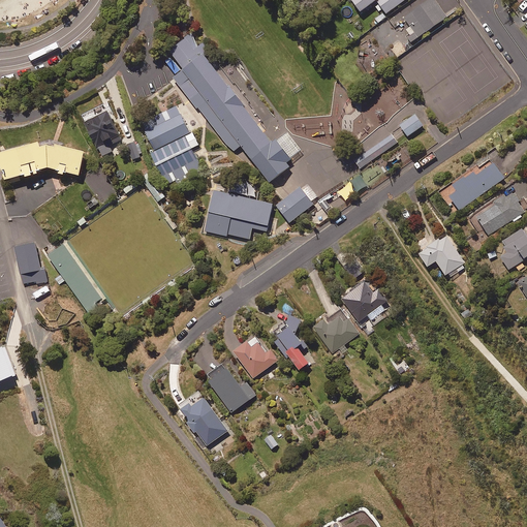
[(350,0),(358,9),(371,0),(350,0)]
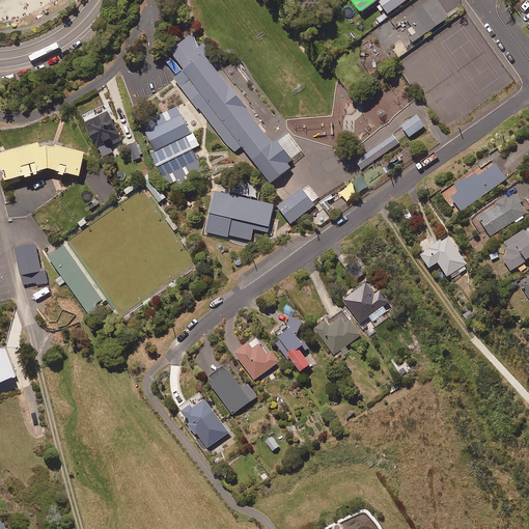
[(379,0),(388,14),(406,0),(379,0)]
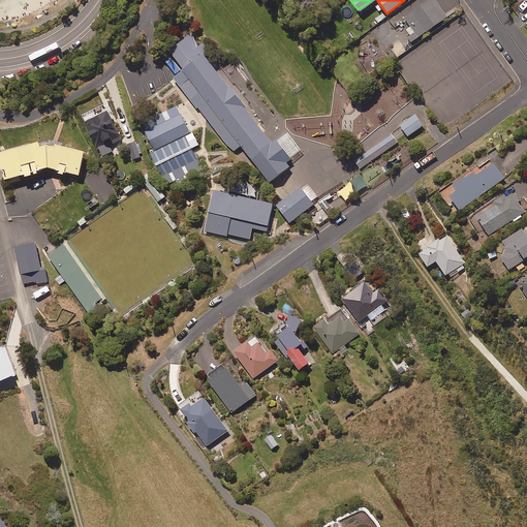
[(425,0),(403,16),(410,26),(406,29),(410,34),(407,37),(410,41),(446,16),(435,0),(425,0)]
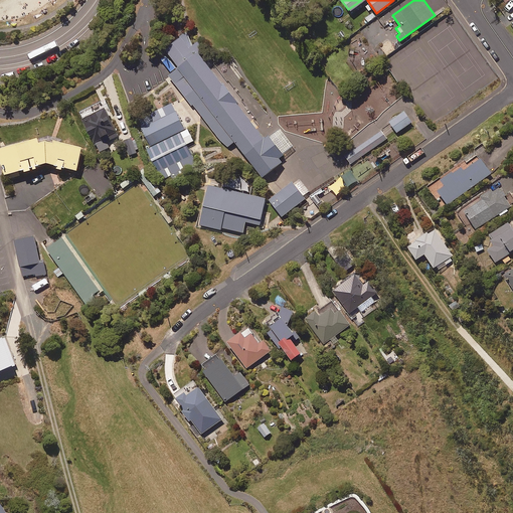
[(191,45),(185,29),(178,35),(181,38),(166,49),(188,78),(179,86),(219,140),(227,145),(233,141),(261,178),(283,161),(267,140),(199,52),(205,48),(199,39),(191,45)]
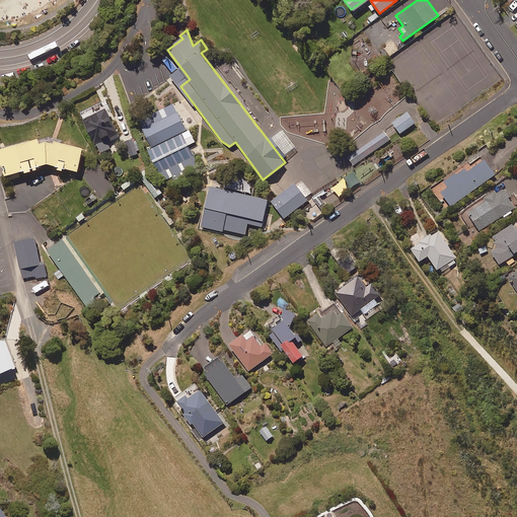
[(186,130),(172,102),(137,120),(150,147),(180,133),(186,130)]
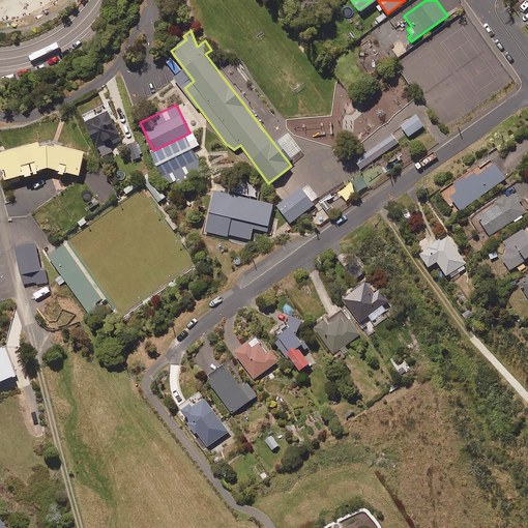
[(121,139),(107,111),(84,122),(100,155),(106,153),(103,148),(121,139)]
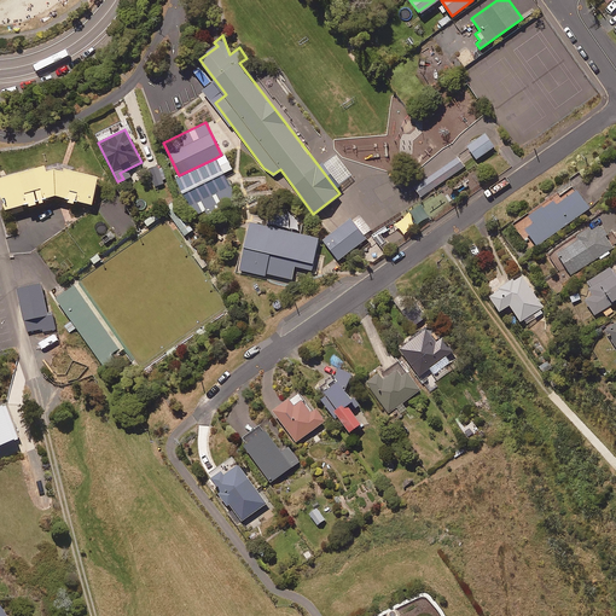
[(466,145),(475,158),(495,145),(486,132),(466,145)]
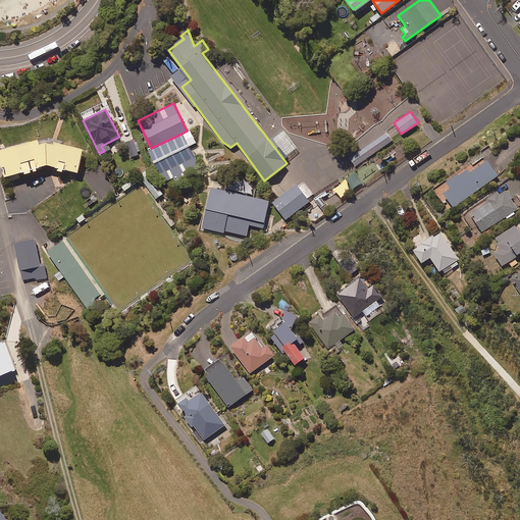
[(349,156),(355,165),(391,141),(384,132),(349,156)]
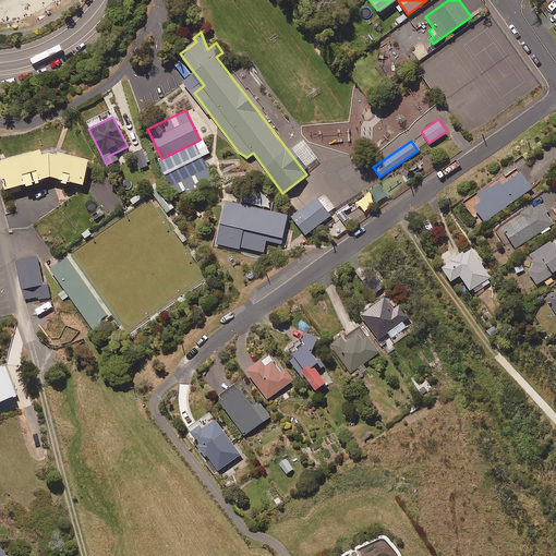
[(158,160),(174,193),(212,176),(194,143),(161,158),(158,160)]
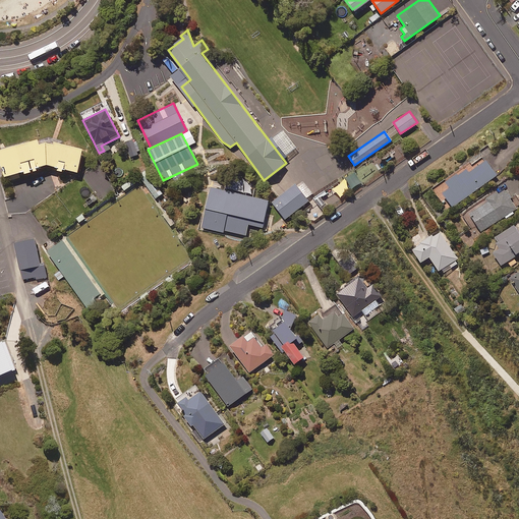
[(134,138),(124,141),(129,156),(139,153),(134,138)]
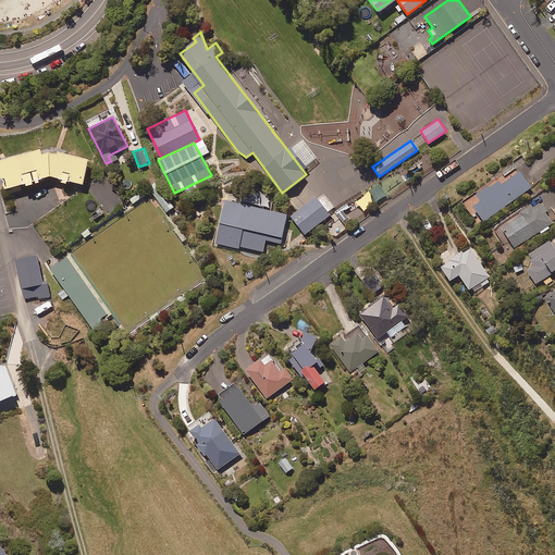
[(51,176),(63,180),(62,183),(69,184),(70,181),(84,184),(90,160),(59,152),(59,155),(51,152),(45,155),(41,150),(0,163),(0,167),(7,189),(26,184),(27,187),(37,184),(37,181),(51,176)]
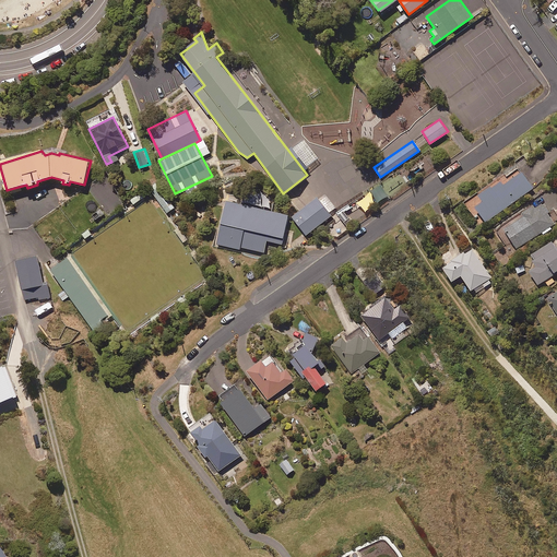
[(530,188),(520,173),(501,186),(498,181),(476,197),(481,202),(473,208),(483,222),(530,188)]
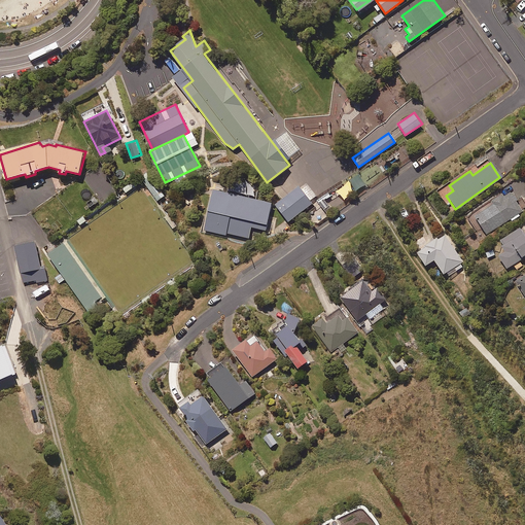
[(164,195),(150,175),(143,180),(156,200),(164,195)]
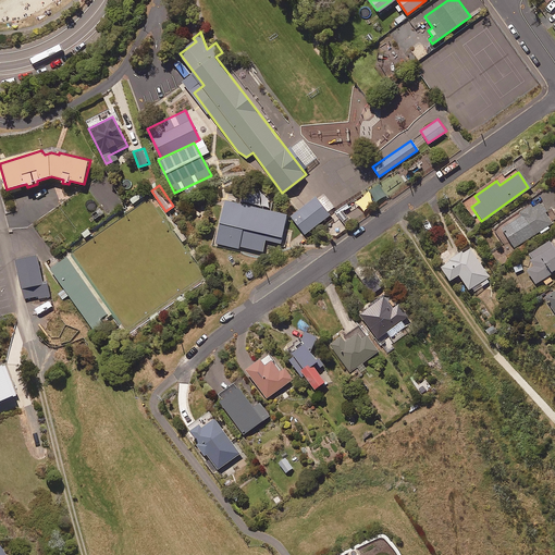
[(254,190),(251,202),(269,207),(271,194),(254,190)]
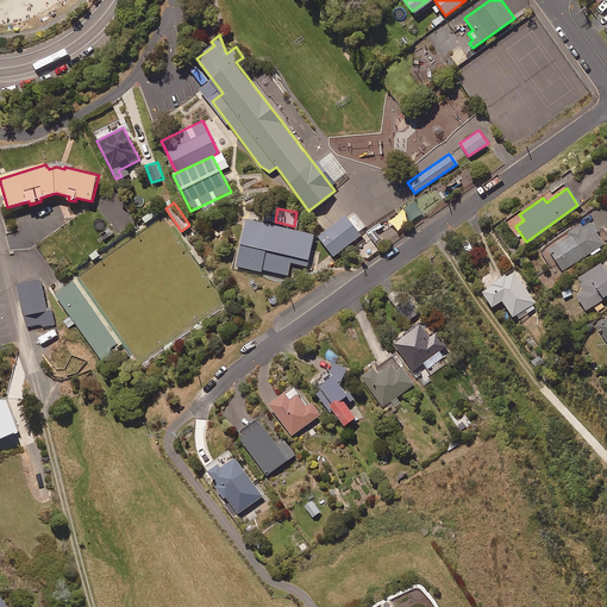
[(318,238),(332,257),(361,236),(346,217),(318,238)]
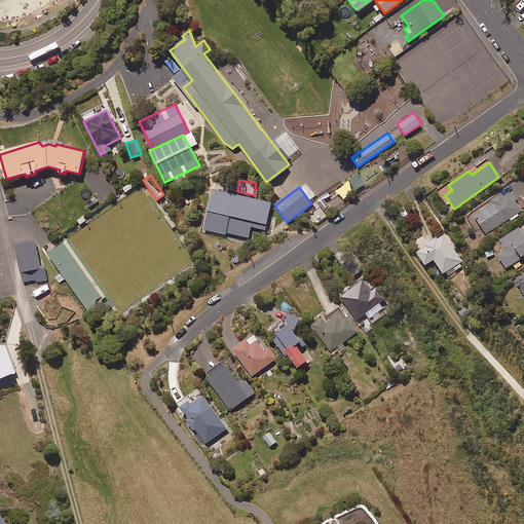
[(272,201),(213,189),(203,229),(225,234),(226,232),(249,236),(251,227),(266,230),(272,201)]
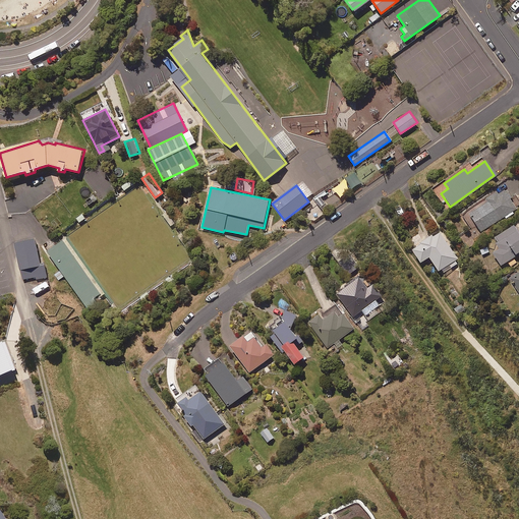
[(477,232),(502,216),(504,219),(513,213),(512,211),(518,206),(518,203),(514,194),(509,197),(503,188),(461,214),(469,226),(472,224),(477,232)]
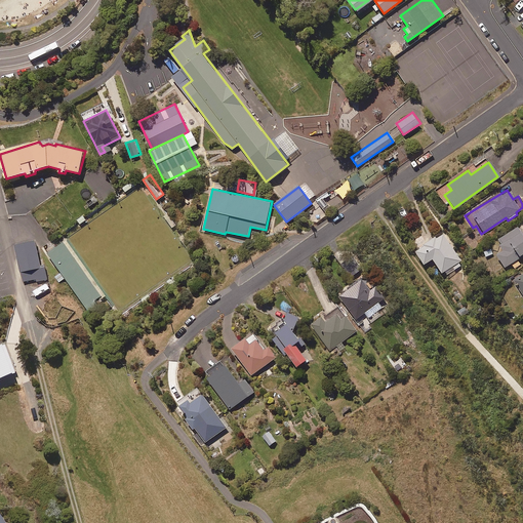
[(495,246),(498,252),(494,255),(503,268),(522,253),(522,238),(515,227),(496,239),(499,243),(495,246)]
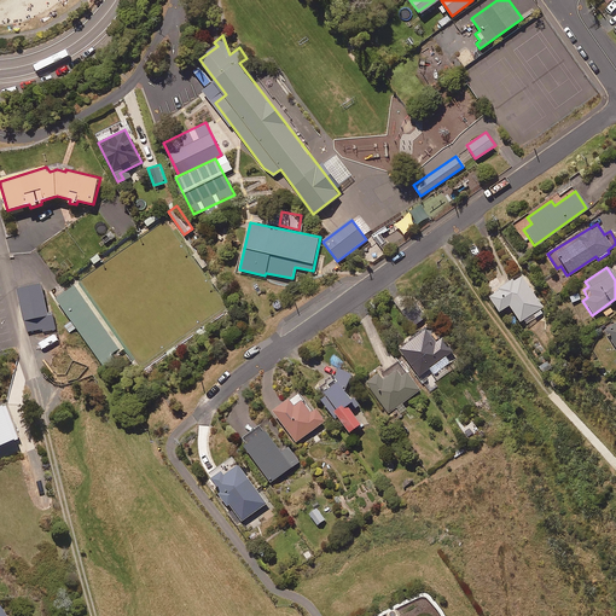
[(226,286),(216,273),(209,278),(219,291),(226,286)]
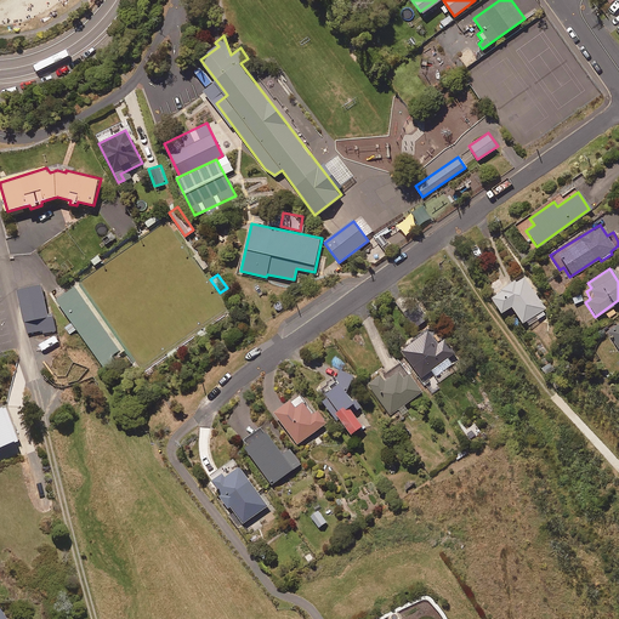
[(546,311),(522,274),(488,297),(500,314),(510,307),(523,327),(546,311)]
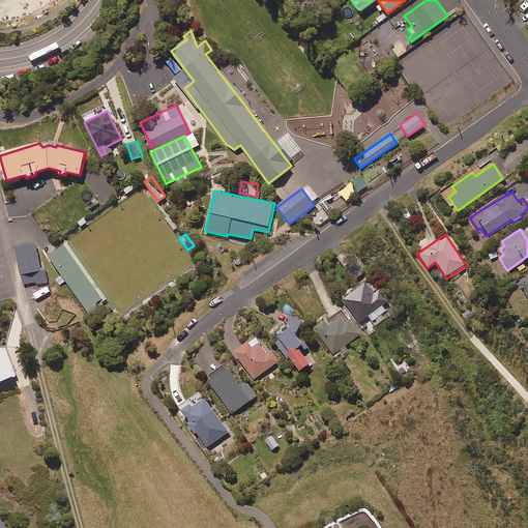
[(34,241),(13,245),(22,286),(47,281),(45,268),(40,269),(34,241)]
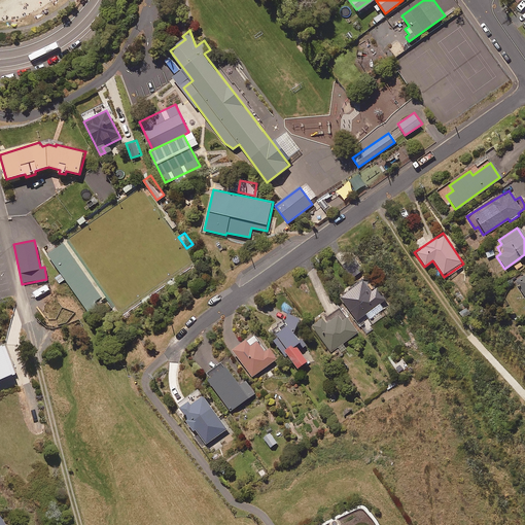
[(482,251),(486,258),(493,253),(489,246),(482,251)]
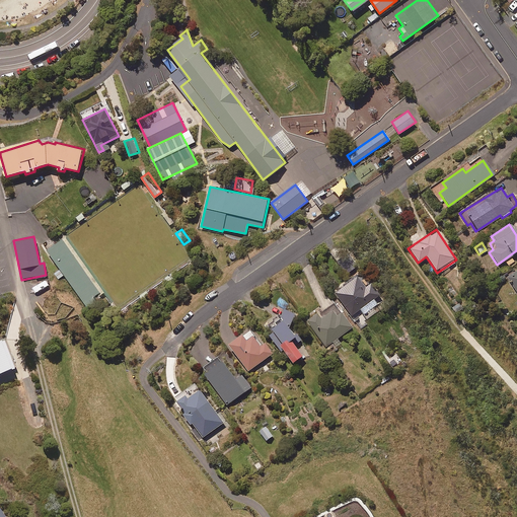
[(357,264),(347,252),(337,261),(347,273),(357,264)]
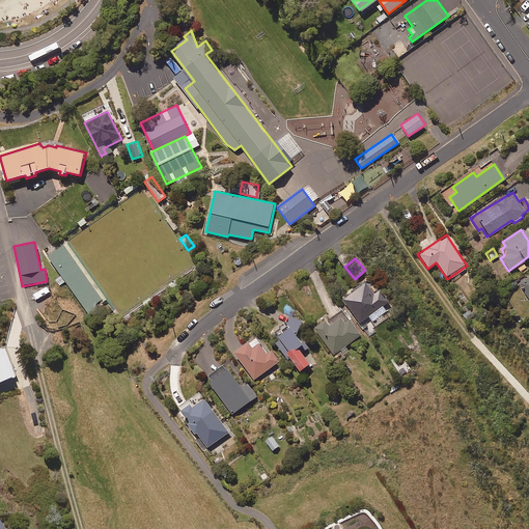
[(528,275),(518,283),(528,300),(528,275)]
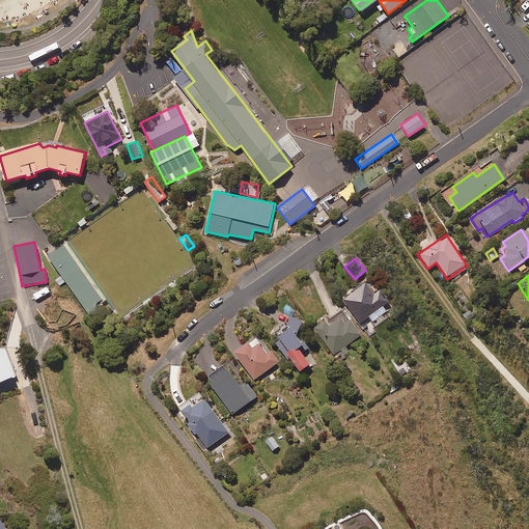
[(369,289),(365,283),(343,299),(359,323),(390,302),(378,284),(369,289)]
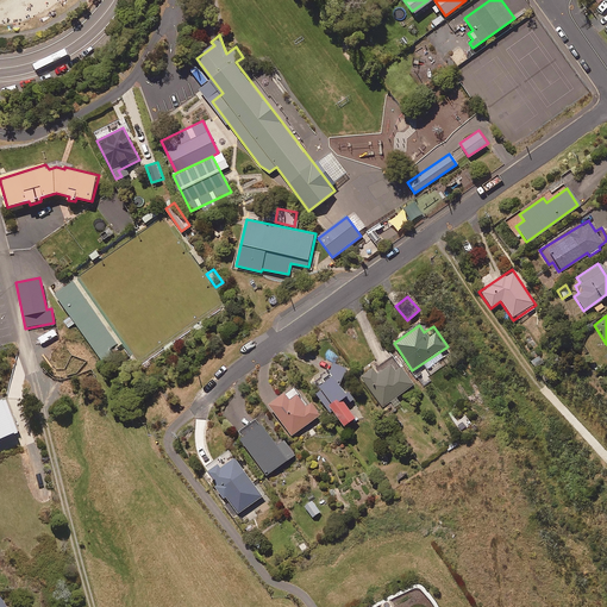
[(415,383),(395,354),(361,377),(381,406),(415,383)]
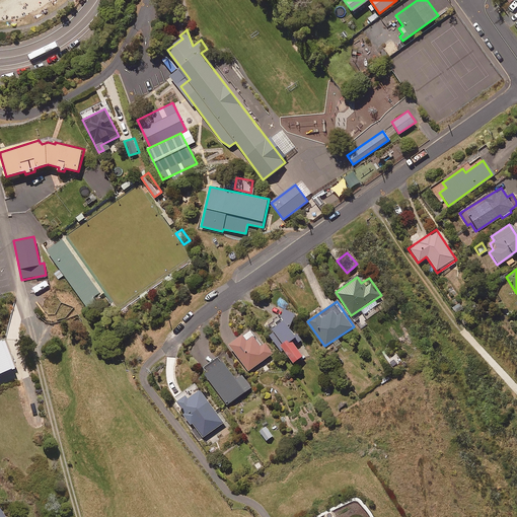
[(282,317),(276,322),(279,326),(269,335),(279,348),(281,346),(294,363),(303,356),(295,345),(302,340),(290,324),(296,314),(286,309),(281,315),(282,317)]
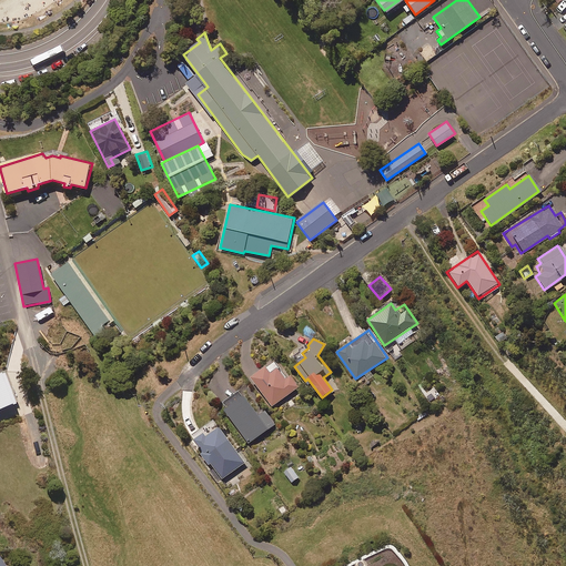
[(296,387),(276,360),(251,376),(271,405),(296,387)]
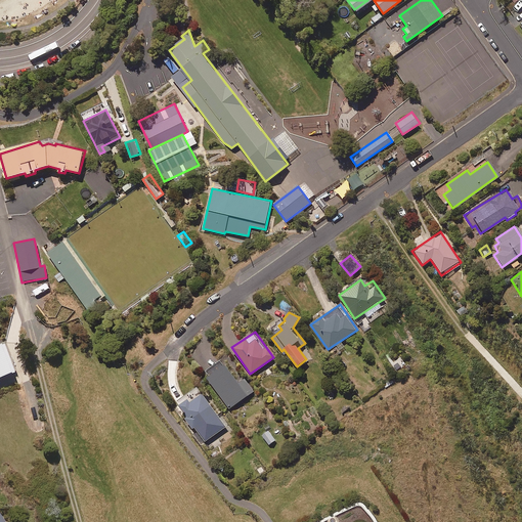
[(0,378),(12,374),(3,346),(0,347),(0,378)]
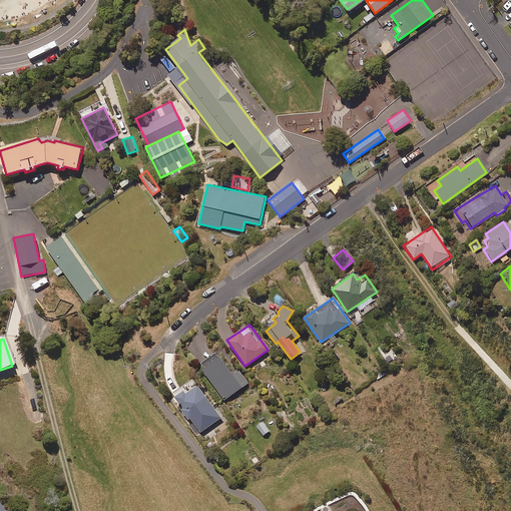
[(232,373),(221,357),(202,369),(223,399),(247,382),(238,370),(232,373)]
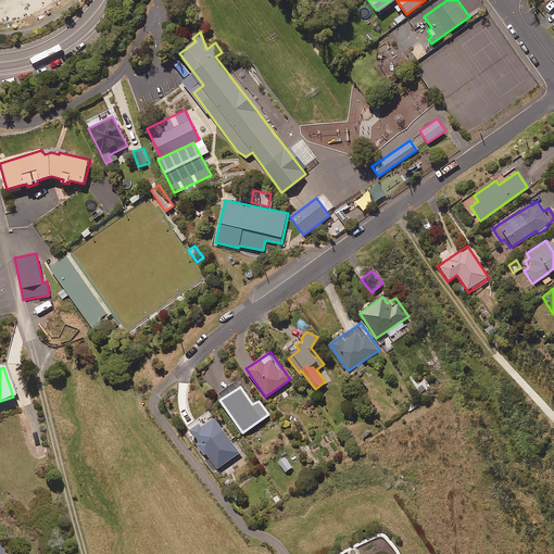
[(231,440),(214,417),(202,425),(201,423),(190,430),(199,442),(196,443),(204,454),(205,453),(209,457),(211,456),(214,462),(223,455),(218,450),(231,440)]
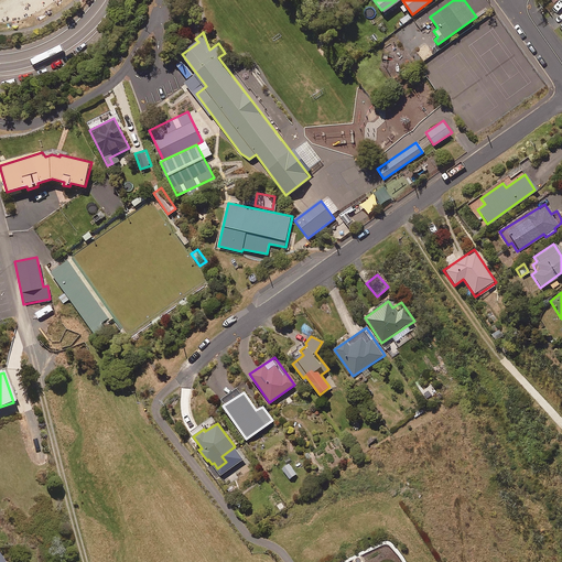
[(295,473),(289,463),(281,467),(288,478),(295,473)]
